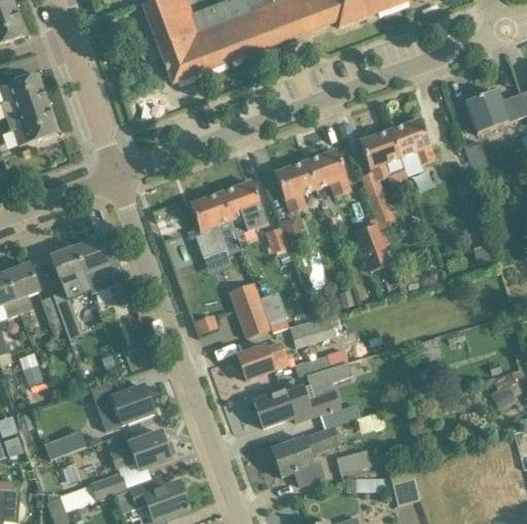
[(0,0),(0,9),(13,5),(11,0),(0,0)]
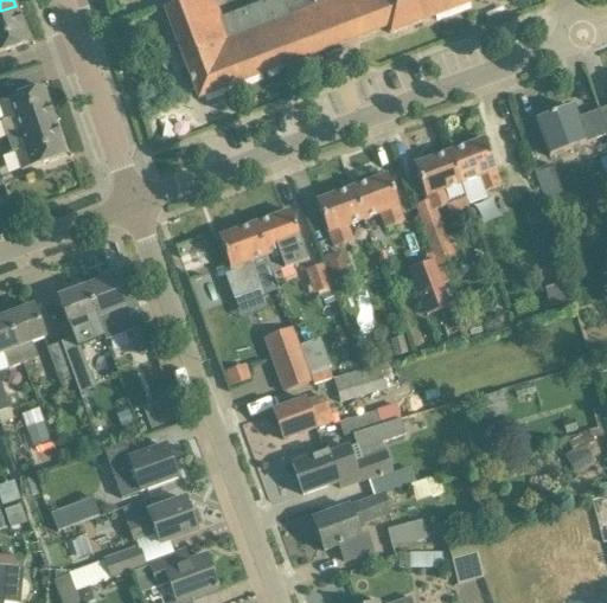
[(178,0),(164,6),(198,96),(387,24),(390,31),(472,0),(260,0),(222,14),(215,0),(178,0)]
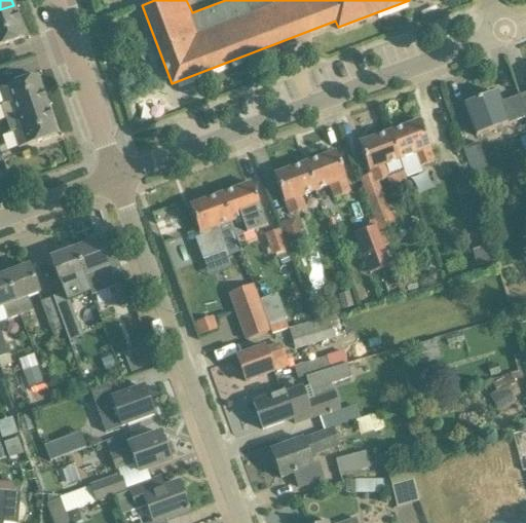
[(13,5),(0,9),(0,43),(24,35),(13,5)]
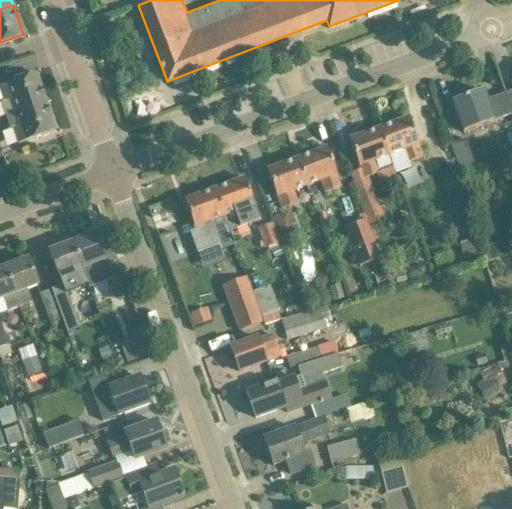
[(1,100),(6,114),(45,100),(36,71),(0,83),(0,87),(4,99),(1,100)]
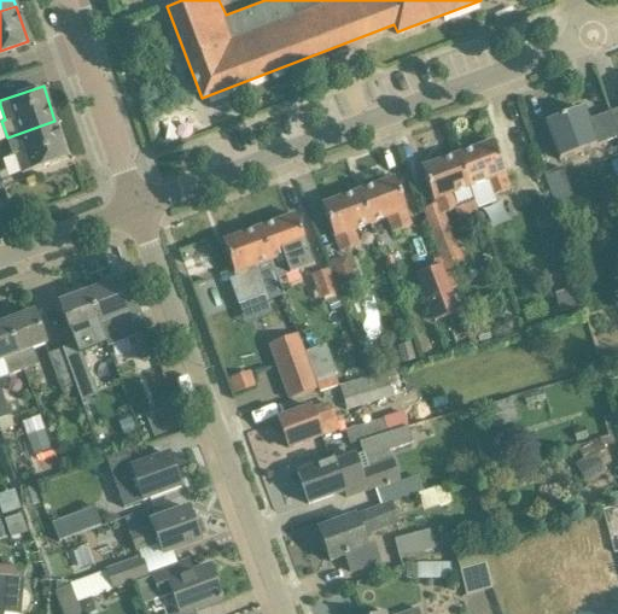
[(617,135),(617,134),(608,110),(586,118),(582,106),(546,120),(559,158),(617,135)]
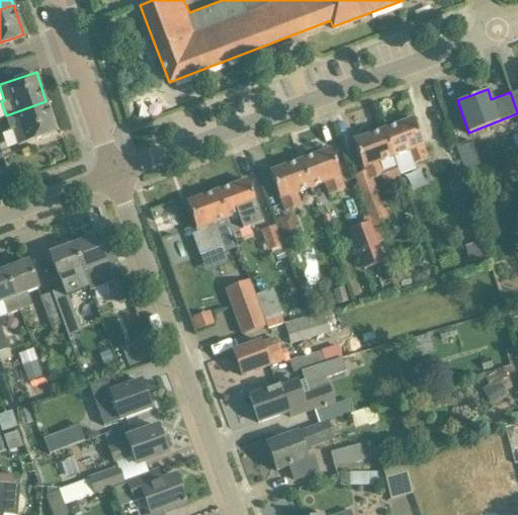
[(46,101),(6,115),(10,129),(13,127),(18,144),(56,131),(46,101)]
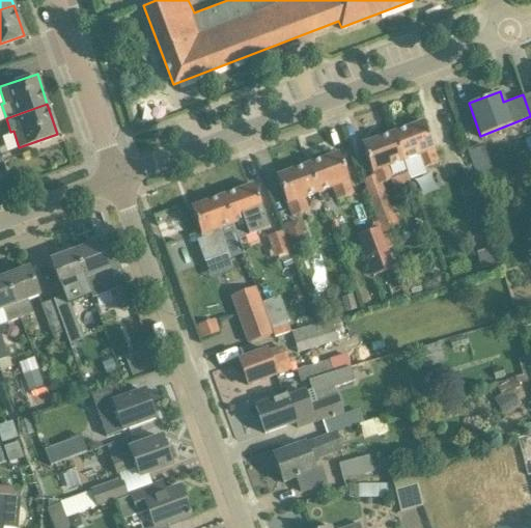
[(423,119),(393,131),(397,141),(403,160),(409,171),(411,177),(424,172),(422,166),(438,161),(432,148),(434,147),(423,119)]
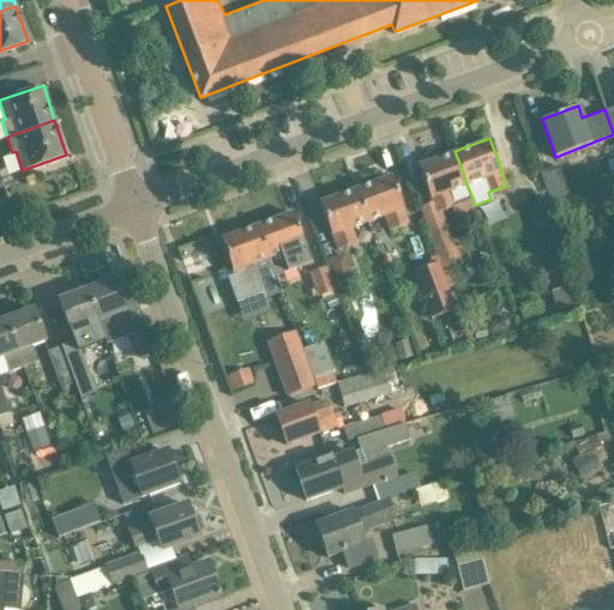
[(455,151),(419,164),(422,176),(427,187),(431,199),(433,198),(438,211),(455,205),(471,199),(473,198),(467,185),(459,163),(455,151)]
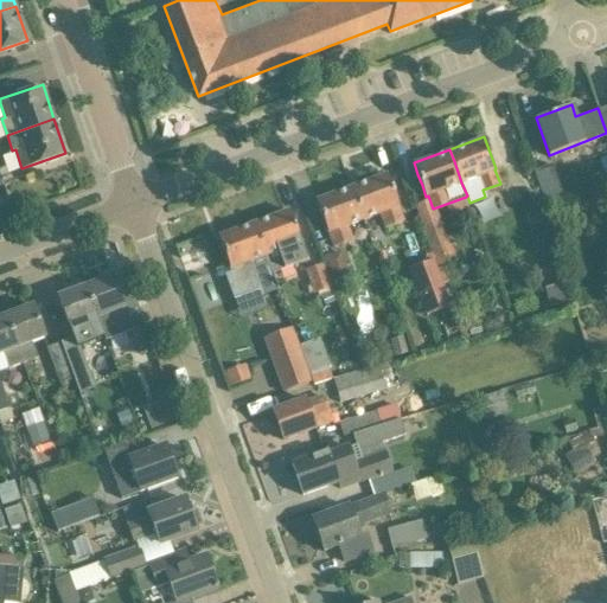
[(555,161),(534,168),(542,198),(563,191),(555,161)]
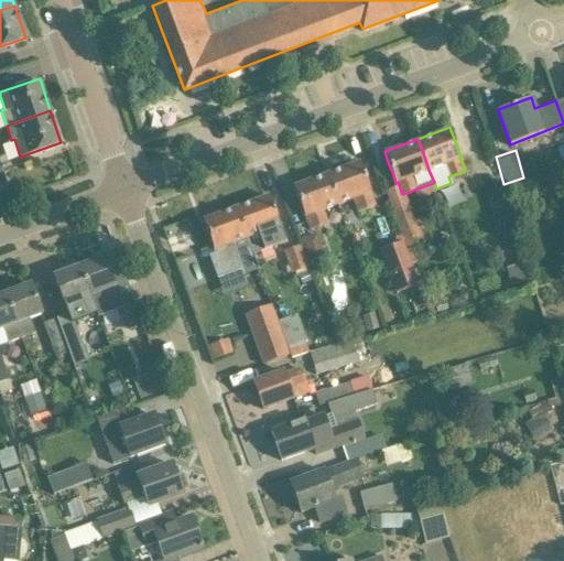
[(359,161),(327,173),(338,202),(354,196),(359,211),(375,205),(369,191),(370,191),(359,161)]
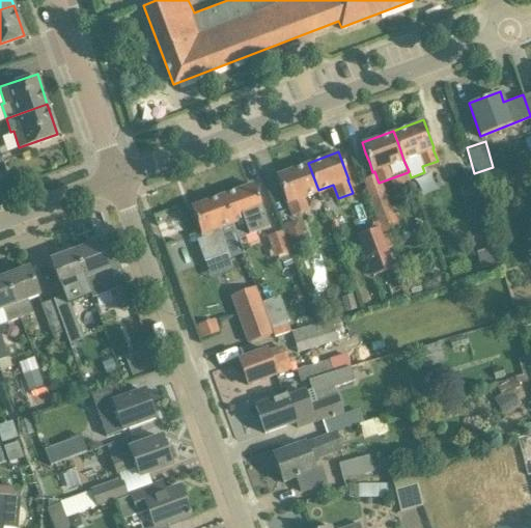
[(318,190),(308,163),(276,174),(286,202),(288,202),(294,215),(309,210),(304,196),(318,190)]
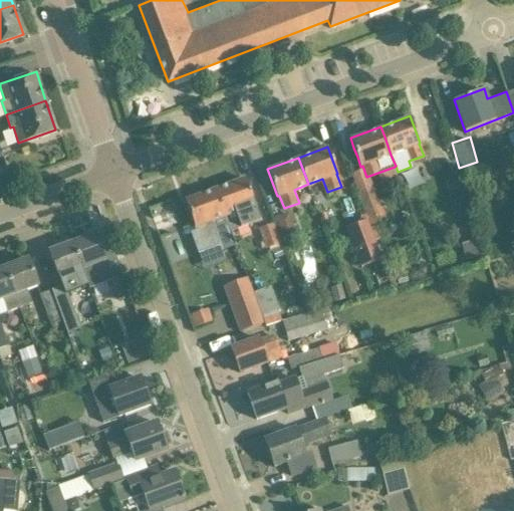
[(245,177),(215,188),(225,215),(230,229),(260,218),(245,177)]
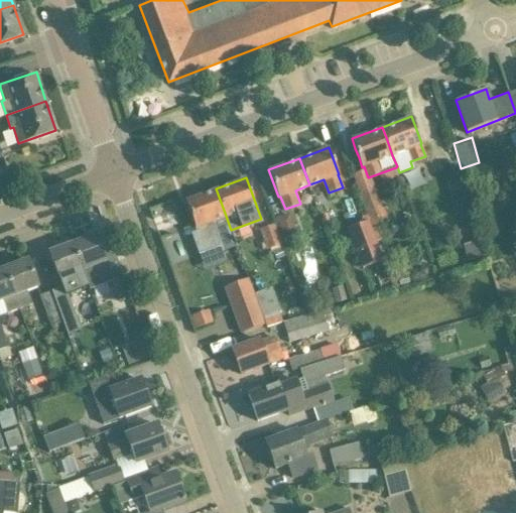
[(216,188),(185,200),(196,230),(191,232),(199,253),(222,245),(214,221),(226,216),(216,188)]
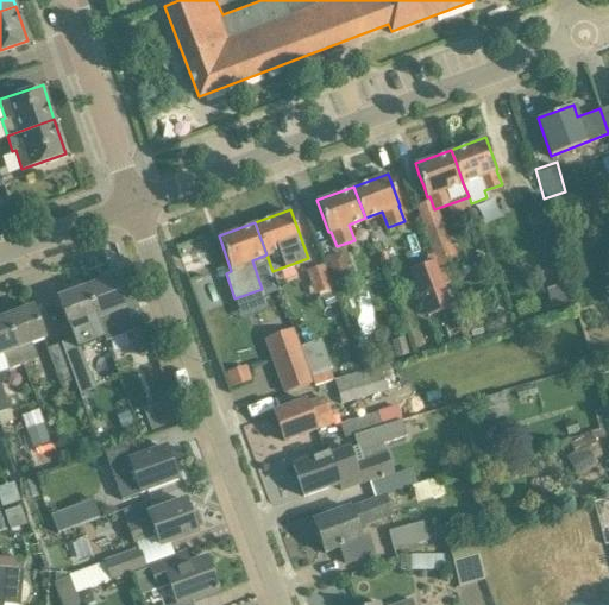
[(446,222),(427,229),(441,268),(452,264),(458,262),(464,259),(458,241),(456,241),(453,243),(446,222)]
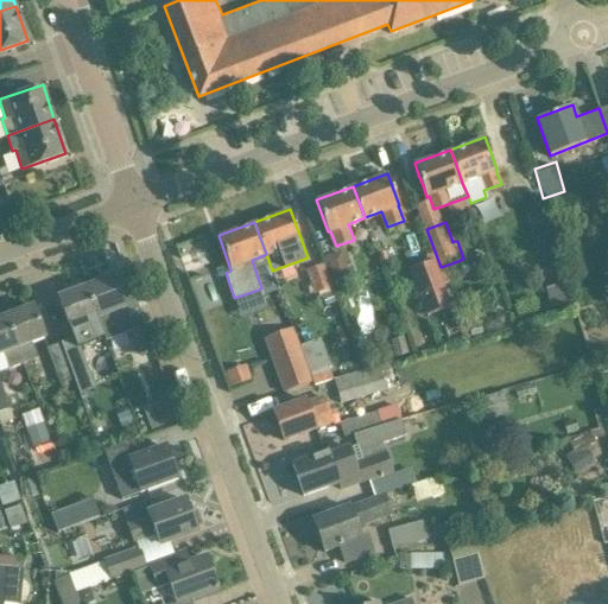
[(548,229),(531,233),(542,273),(558,268),(548,229)]
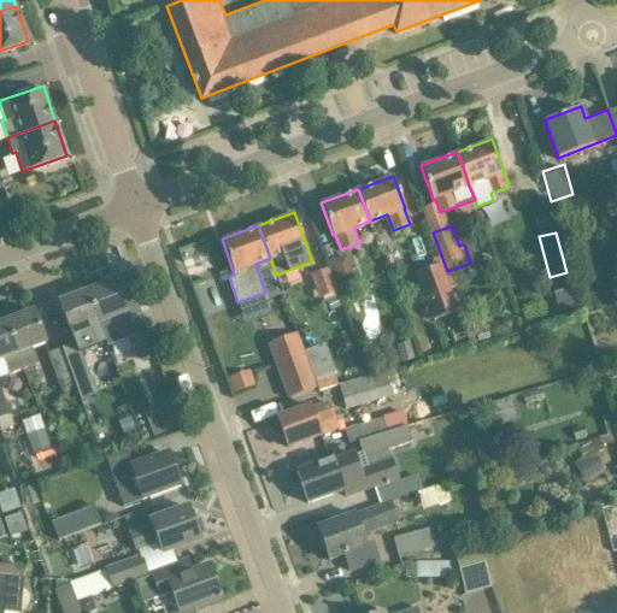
[(346,253),(330,259),(339,282),(356,276),(346,253)]
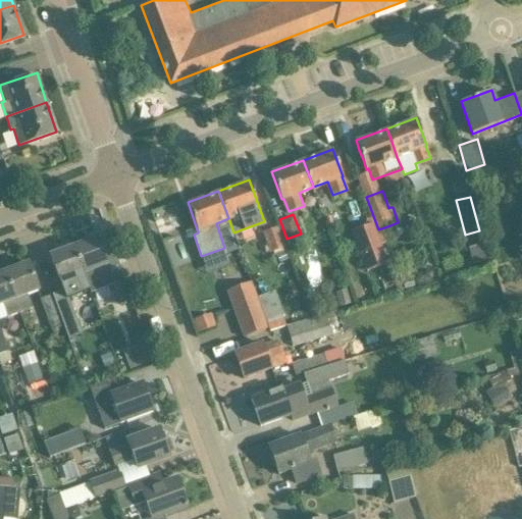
[(387,262),(373,222),(352,230),(366,270),(387,262)]
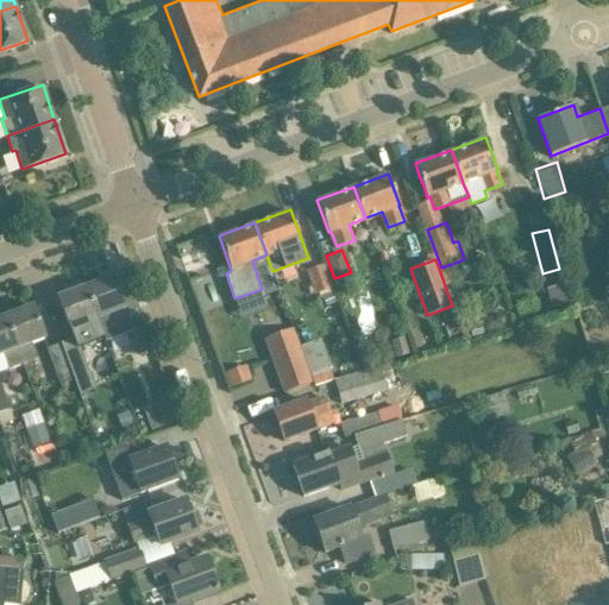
[(307,269),(316,292),(334,287),(325,262),(307,269)]
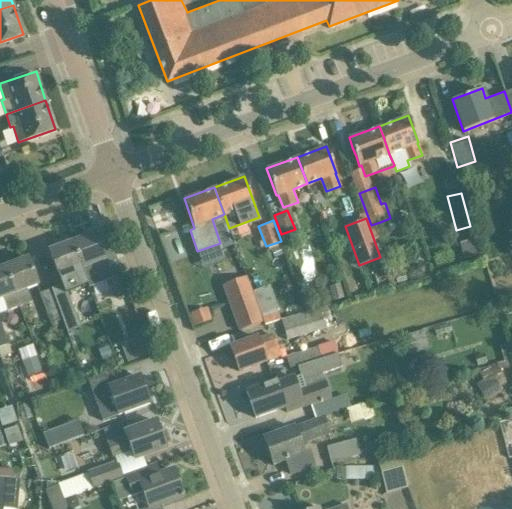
[(95,232),(72,240),(87,283),(88,286),(110,277),(107,266),(108,266),(95,232)]
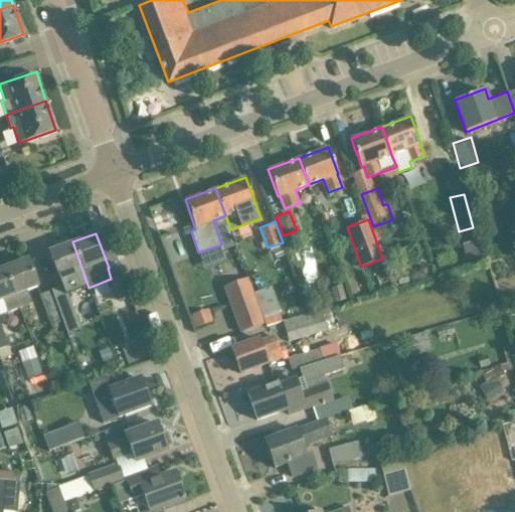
[(474,240),(462,243),(466,259),(478,256),(474,240)]
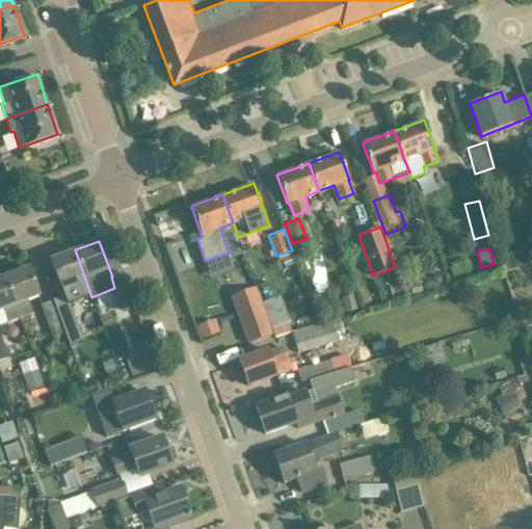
[(75,249),(51,259),(60,287),(62,286),(65,293),(52,298),(60,319),(73,315),(68,302),(90,294),(75,249)]
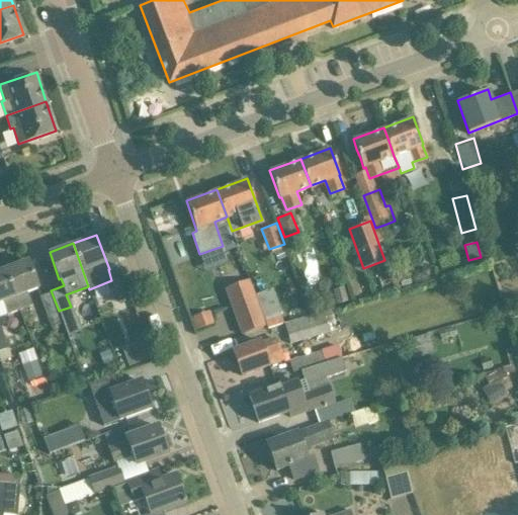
[(282,249),(274,252),(277,259),(285,255),(282,249)]
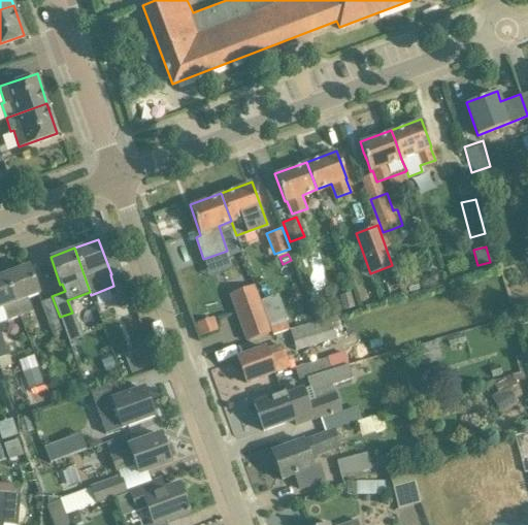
[(4,273),(14,301),(20,315),(34,309),(29,296),(38,292),(29,264),(4,273)]
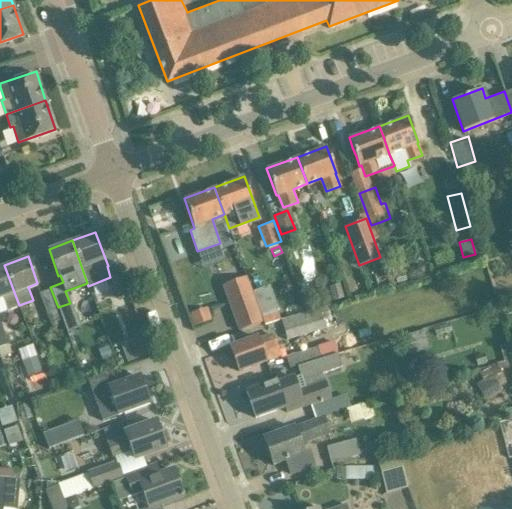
[(110,277),(117,297),(129,292),(118,262),(107,266),(110,277)]
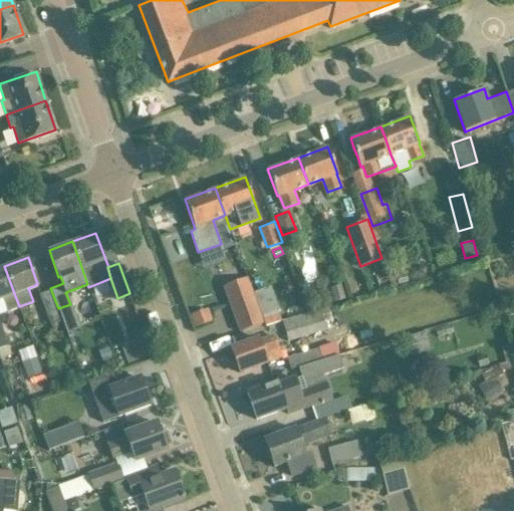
[(8,310),(19,306),(14,293),(4,266),(0,267),(0,298),(3,297),(8,310)]
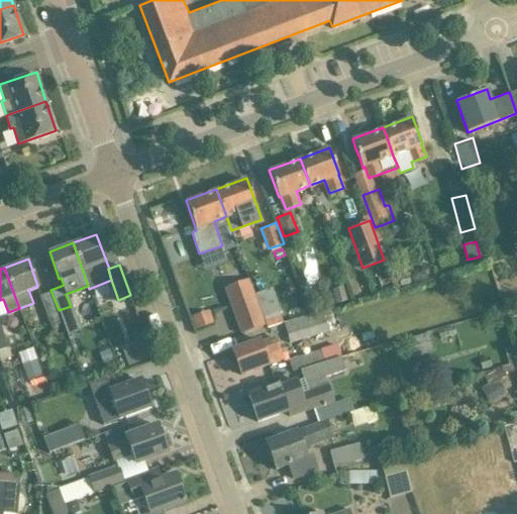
[(248,279),(225,287),(242,332),(265,324),(248,279)]
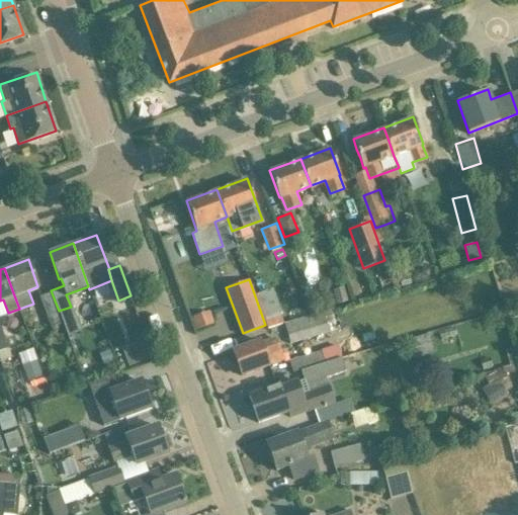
[(348,299),(344,285),(333,288),(337,303),(348,299)]
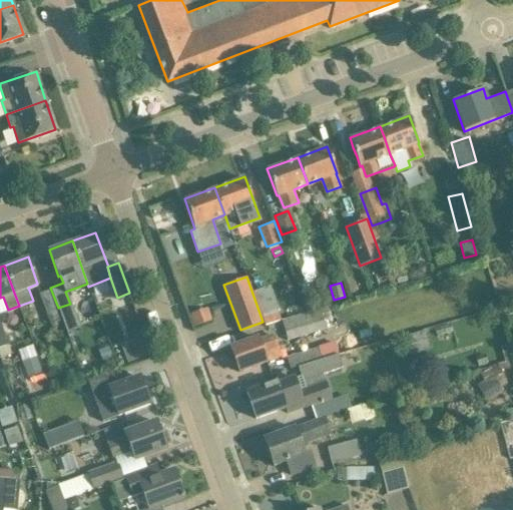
[(51,322),(61,318),(50,288),(39,292),(51,322)]
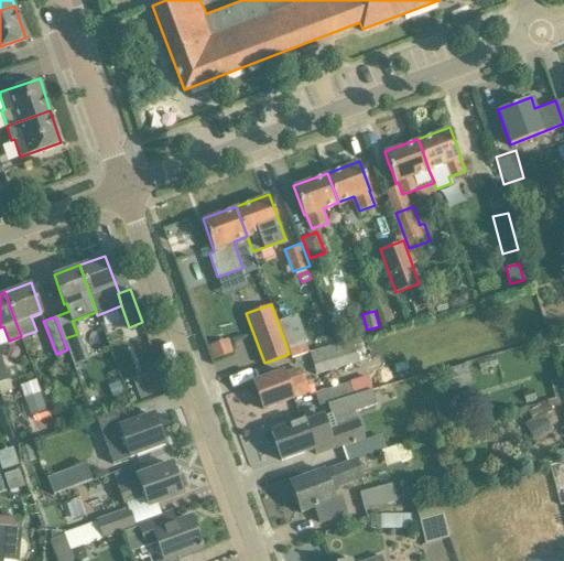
[(537,321),(523,317),(519,336),(532,340),(537,321)]
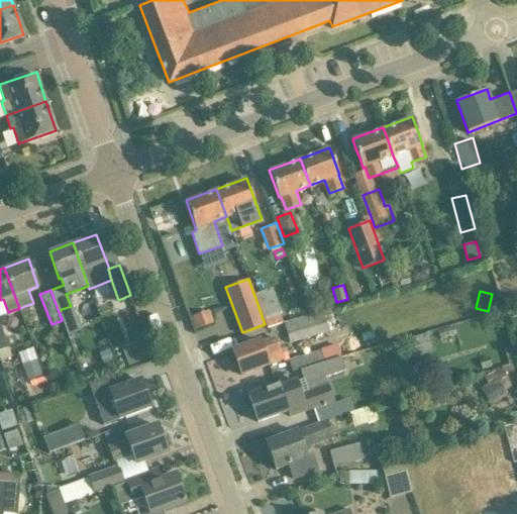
[(209,309),(191,315),(196,328),(214,321),(209,309)]
